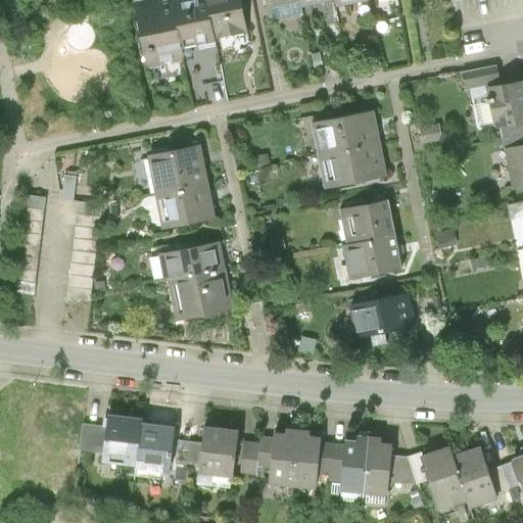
[(185,44),(176,0),(135,0),(149,70),(189,63),(185,44)]
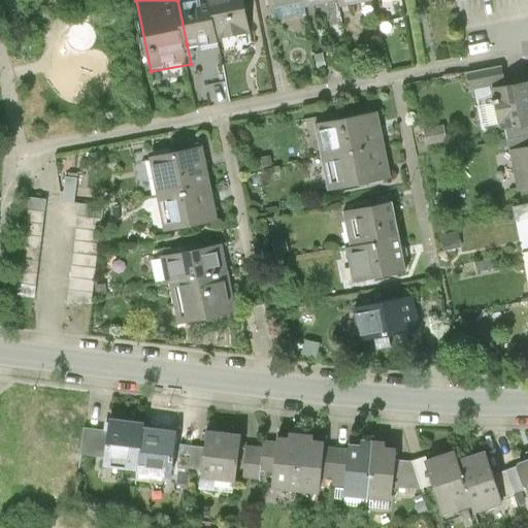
[(217,38),(209,0),(177,0),(187,44),(217,38)]
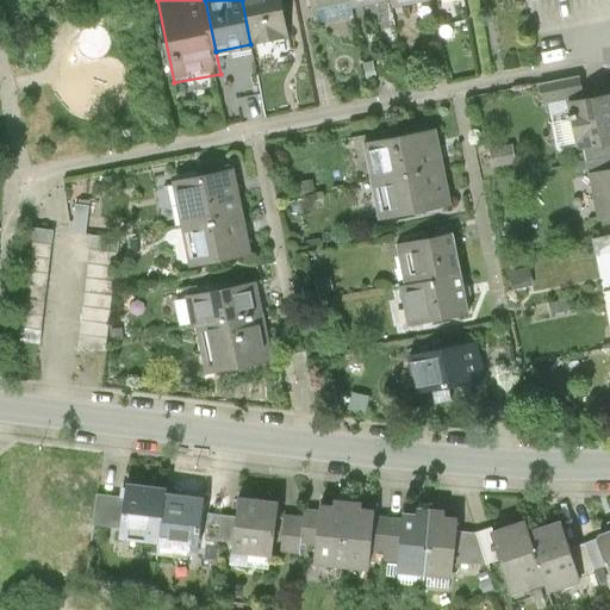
[(284,0),(242,0),(250,44),(292,37),(284,0)]
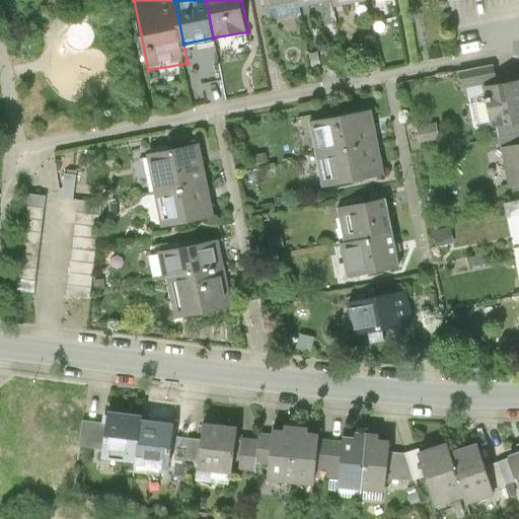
[(374,2),(373,0),(336,0),(337,1),(338,9),(374,2)]
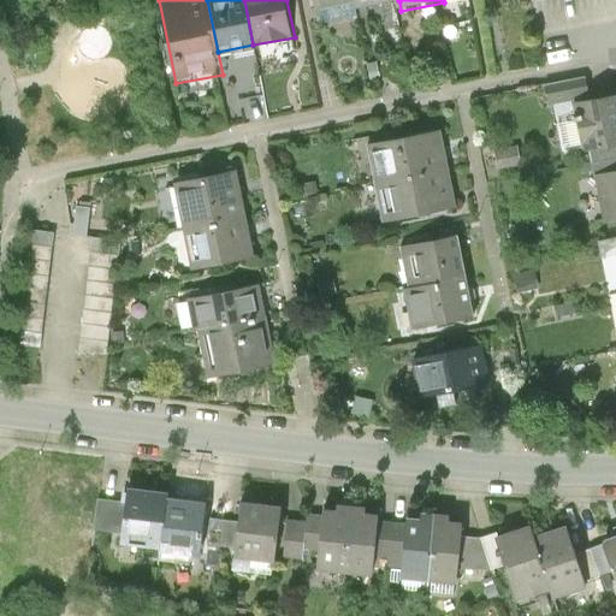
[(585,100),(590,100),(585,78),(544,87),(548,107),(585,100)]
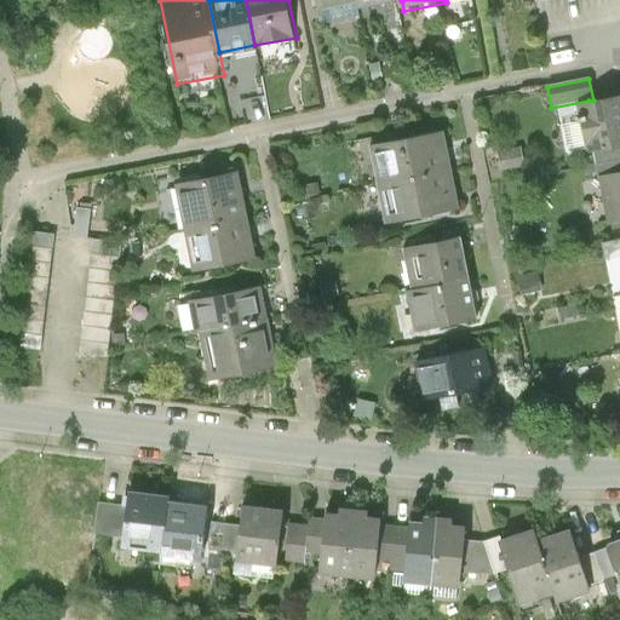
[(619,96),(593,101),(589,101),(591,114),(580,115),(589,154),(597,151),(598,165),(619,160),(619,96)]
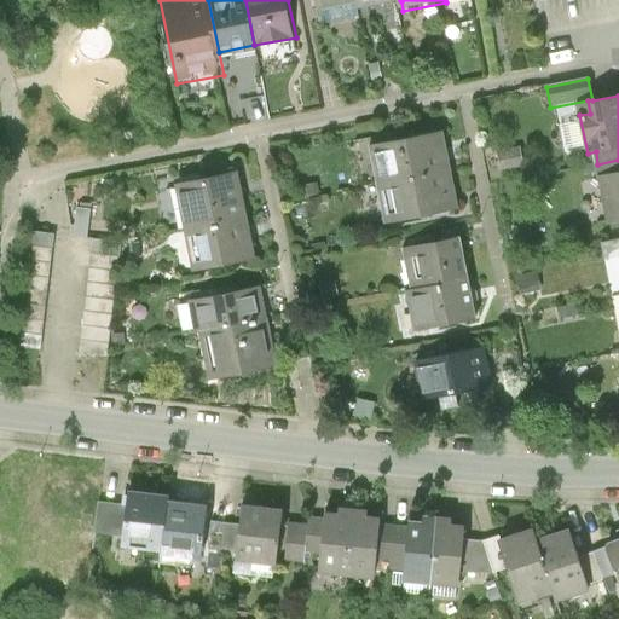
[(375,146),(382,183),(443,172),(437,136),(375,146)]
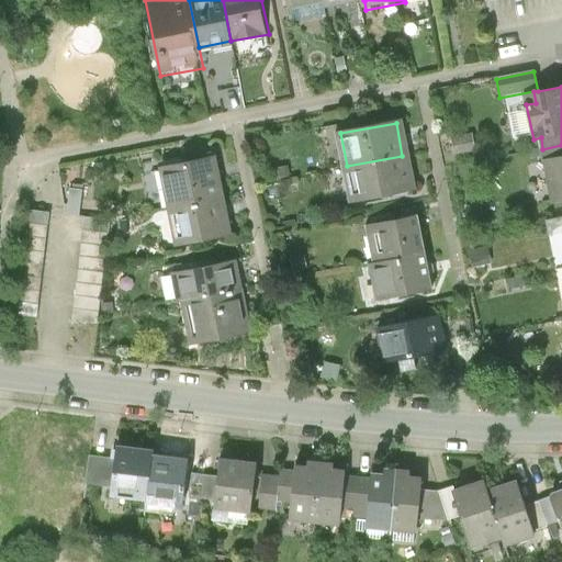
[(160,166),(168,205),(218,195),(211,156),(160,166)]
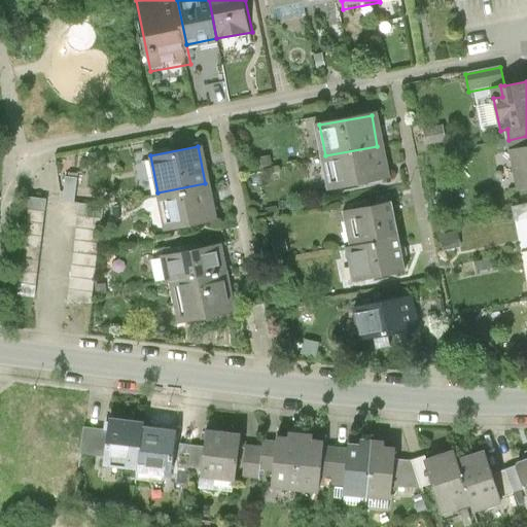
[(383,178),(377,146),(325,155),(330,187),(383,178)]
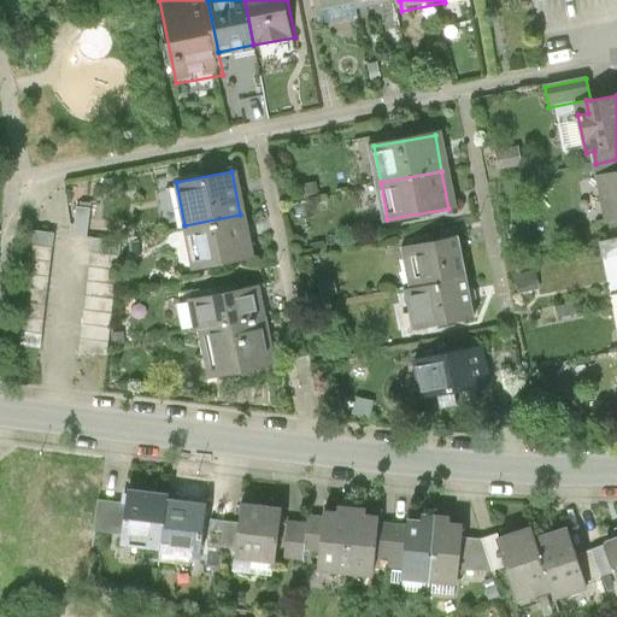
[(616,171),(598,175),(607,223),(616,221),(616,171)]
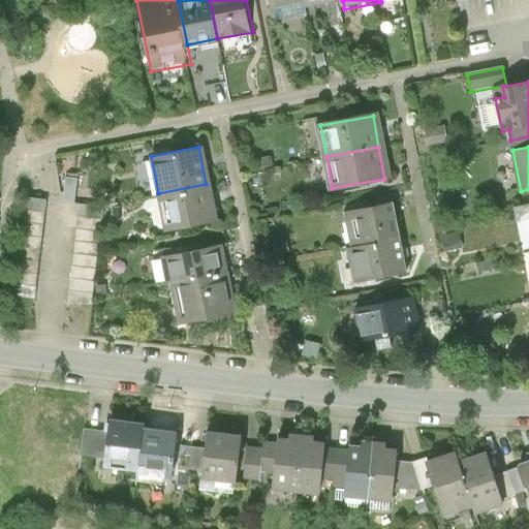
[(214,222),(206,184),(158,193),(165,231),(214,222)]
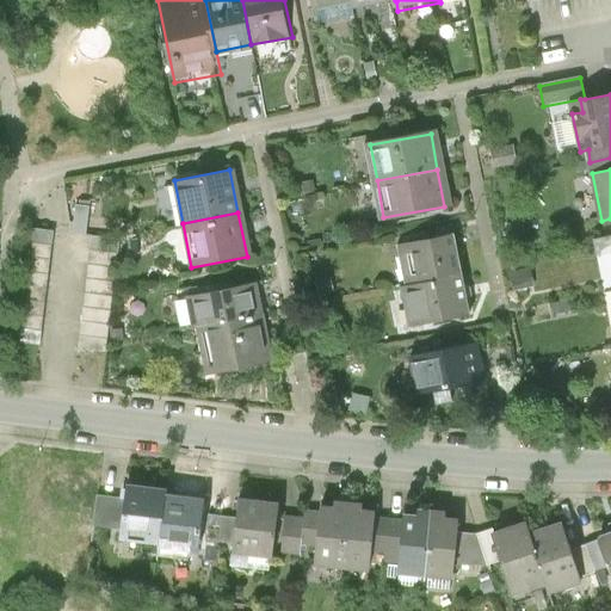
[(56,230),(26,227),(12,341),(42,345),(56,230)]
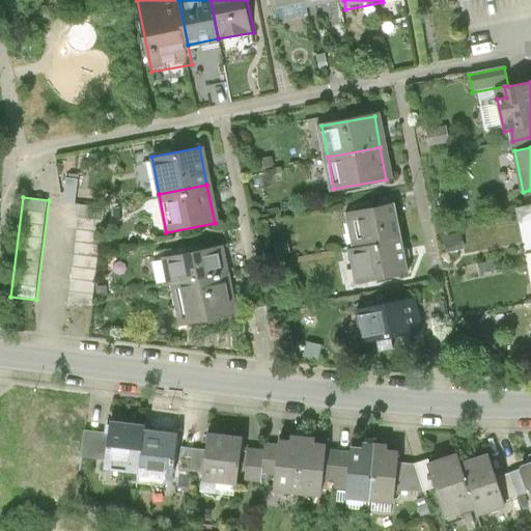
[(353,248),(398,238),(392,203),(345,214),(353,248)]
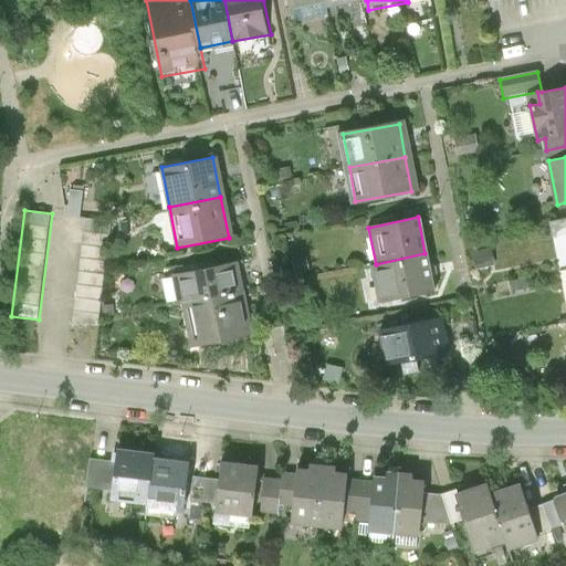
[(113,222),(85,218),(72,323),(100,326),(113,222)]
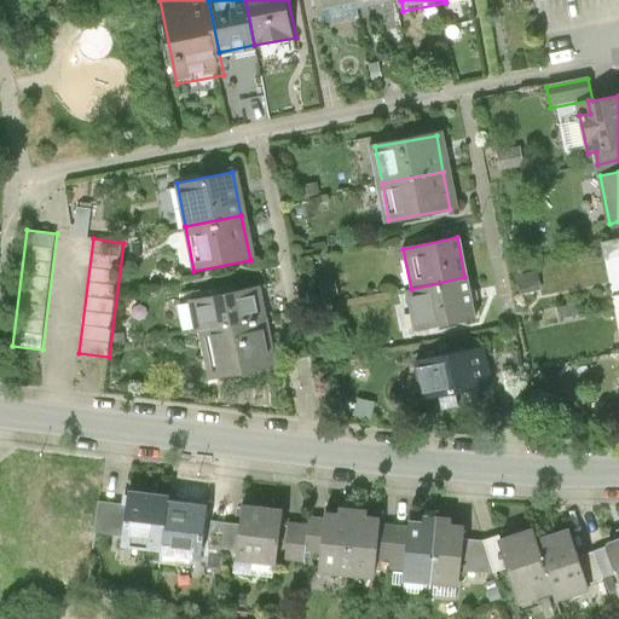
[(464,277),(411,289),(418,329),(473,317),(464,277)]
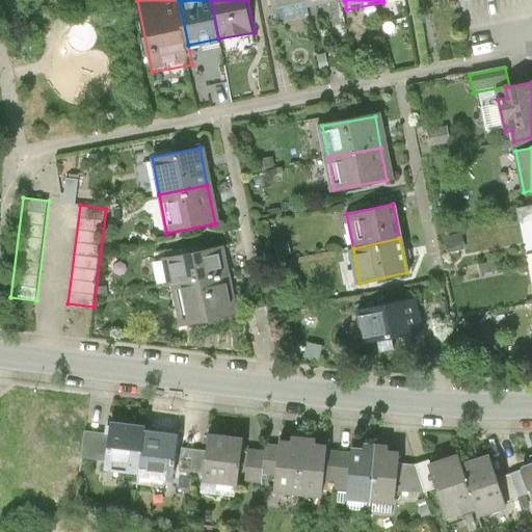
[(171,261),(179,293),(221,285),(215,253),(171,261)]
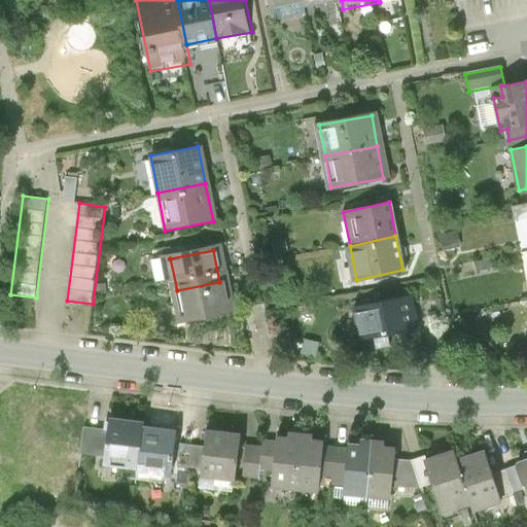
[(225,314),(219,282),(177,290),(183,323),(225,314)]
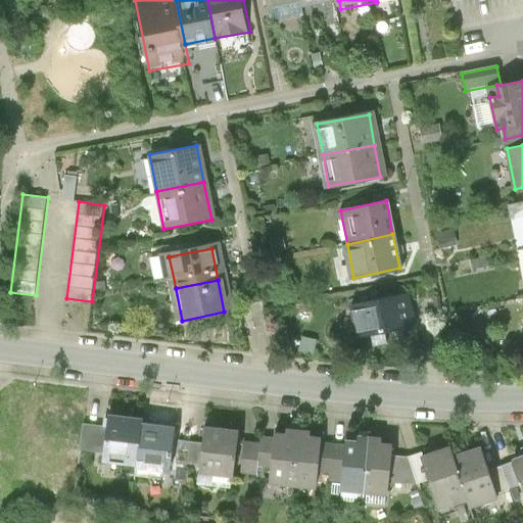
[(412,292),(352,305),(360,339),(420,326),(412,292)]
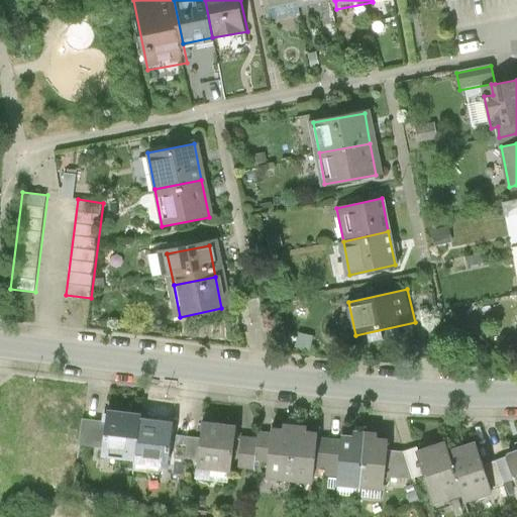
[(143,417),(143,412),(108,408),(107,419),(103,447),(102,456),(137,460),(143,417)]
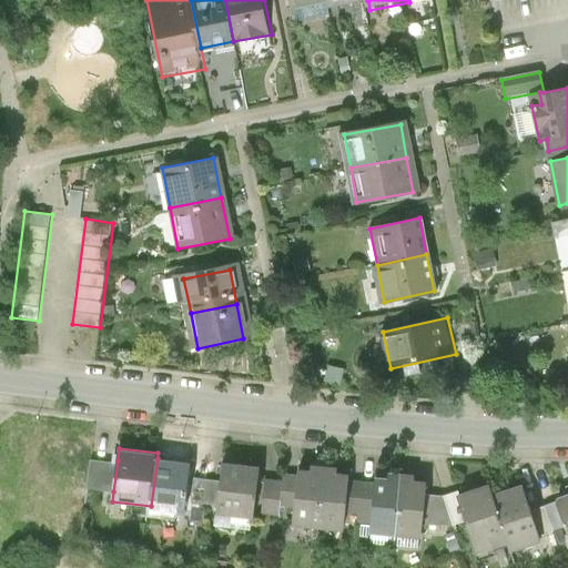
[(113,492),(118,460),(91,457),(87,488),(113,492)]
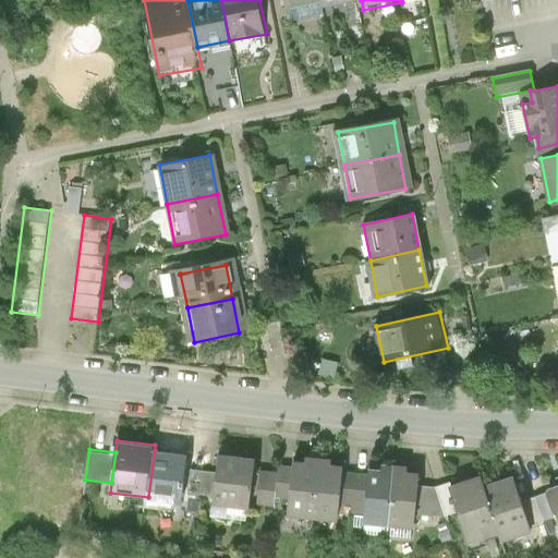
[(194,456),(155,450),(148,497),(148,501),(187,507),(190,493),(192,471),(194,456)]
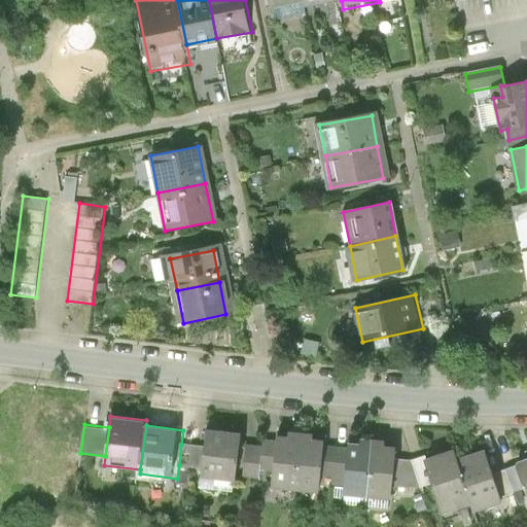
[(272,487),(295,489),(304,429),(291,427),(290,437),(278,435),(277,442),(274,471),(272,487)]
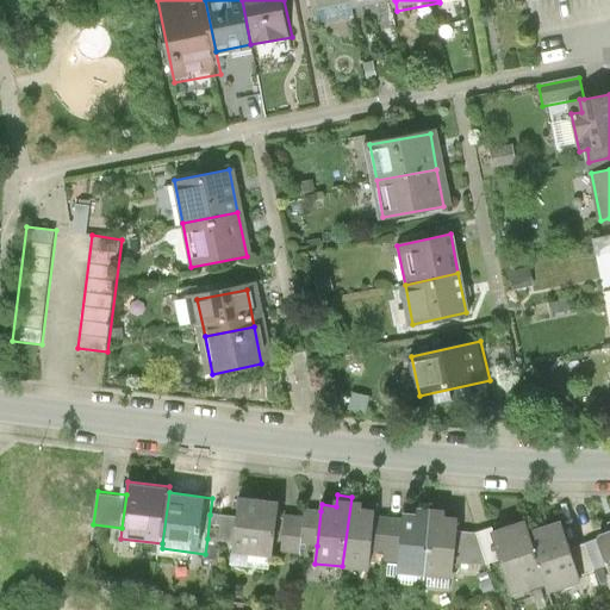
[(285,502),(240,496),(237,520),(234,542),(234,553),(279,559),(280,548),(284,515),(285,502)]
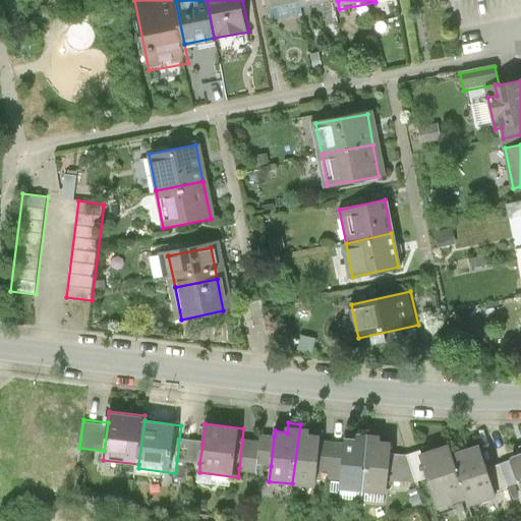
[(313,425),(300,424),(292,483),(314,486),(315,480),(321,439),(322,432),(312,431),(313,425)]
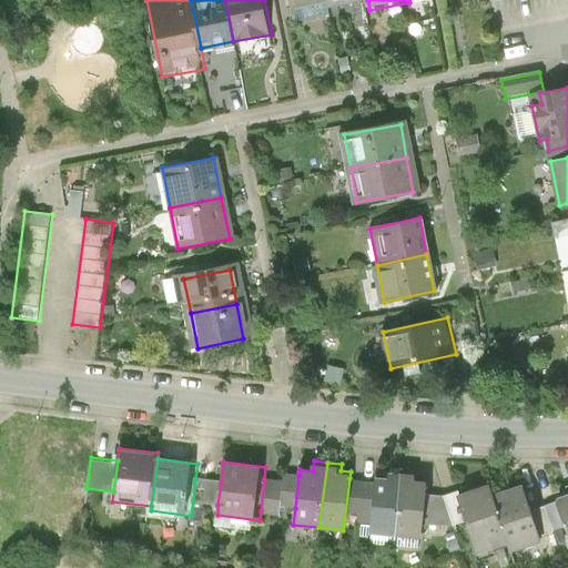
[(372,544),(398,546),(405,470),(391,469),(389,476),(377,474),(377,482),(372,527),(372,544)]
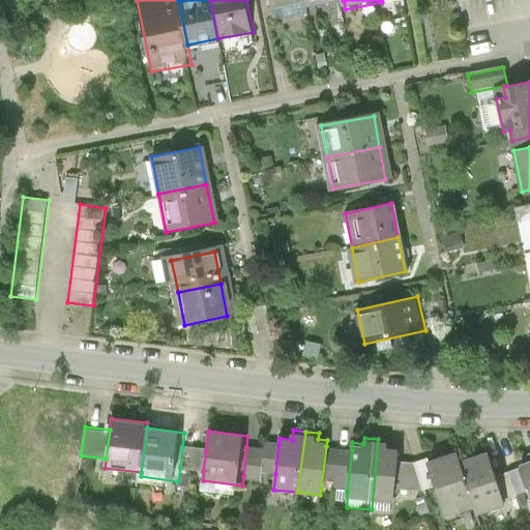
[(389,440),(378,439),(372,509),(396,511),(399,490),(401,461),(402,449),(388,448),(389,440)]
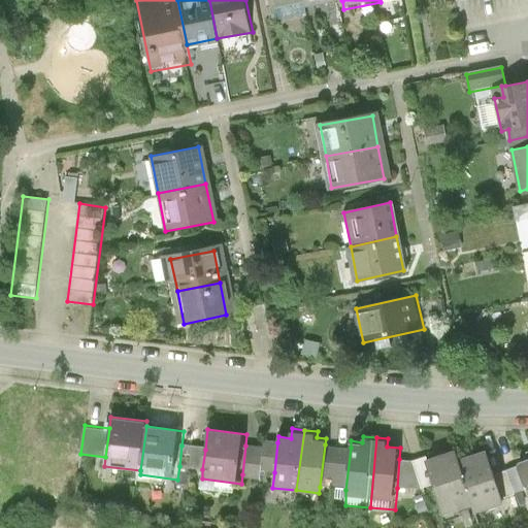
[(277,442),(264,440),(263,448),(261,470),(274,472),(277,442)]
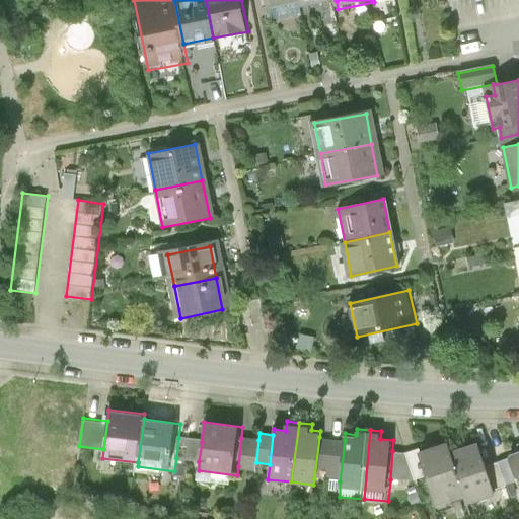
[(319,437),(314,478),(340,482),(345,440),(319,437)]
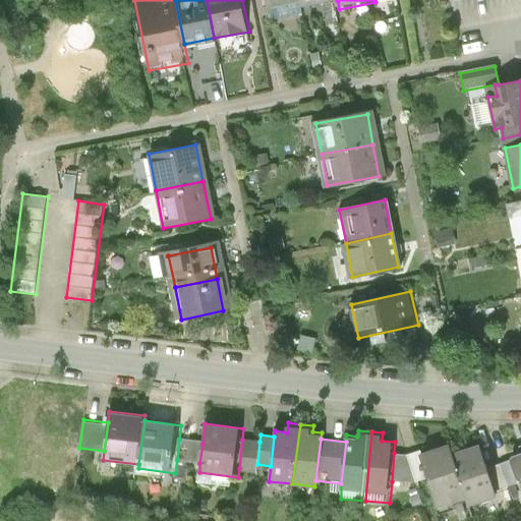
[(203,444),(179,440),(177,460),(199,463),(203,444)]
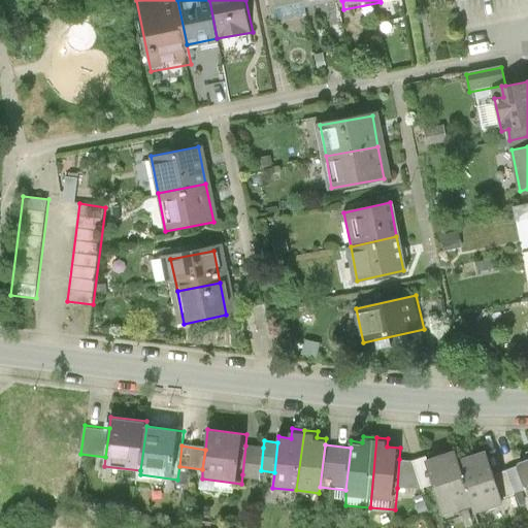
[(263,448),(245,446),(242,474),(260,476),(261,470),(263,448)]
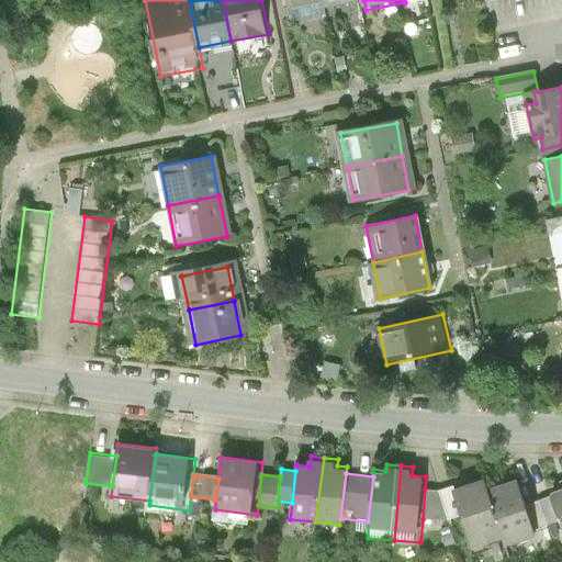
[(491,489),(486,479),(454,489),(463,516),(474,550),(507,540),(491,489)]
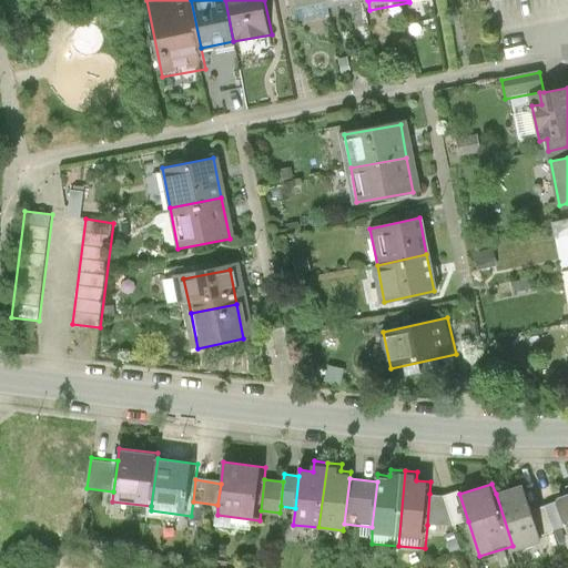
[(535,511),(526,484),(496,494),(513,546),(516,554),(546,544),(543,535),(535,511)]
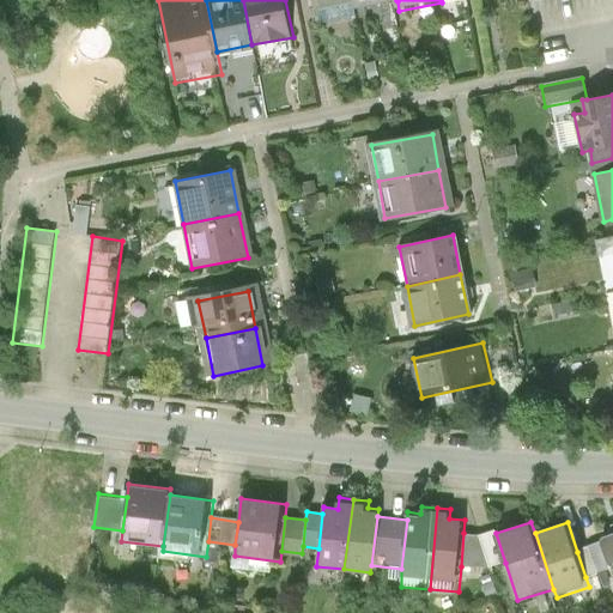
[(478,535),(463,533),(461,566),(491,568),(505,563),(496,533),(478,535)]
